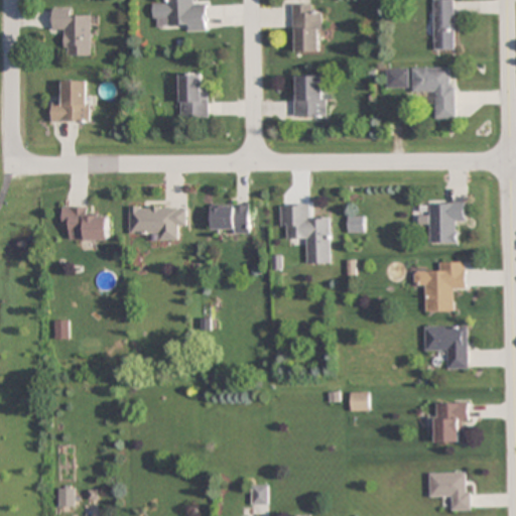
[(207,31),(207,4),(194,4),(192,0),(166,0),(166,3),(153,3),(154,26),(183,25),(183,31),(207,31)]
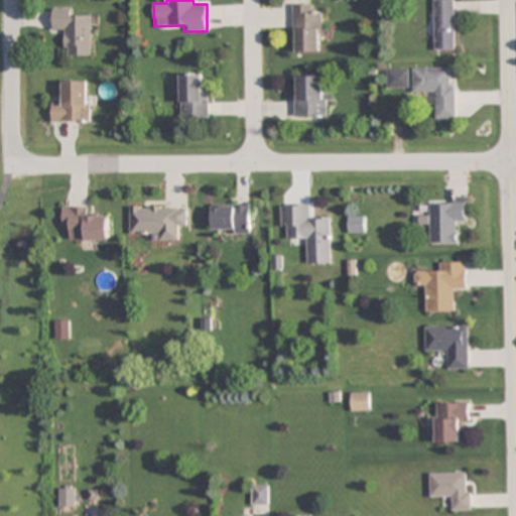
[(455,50),(454,0),(434,0),(434,50),(455,50)]
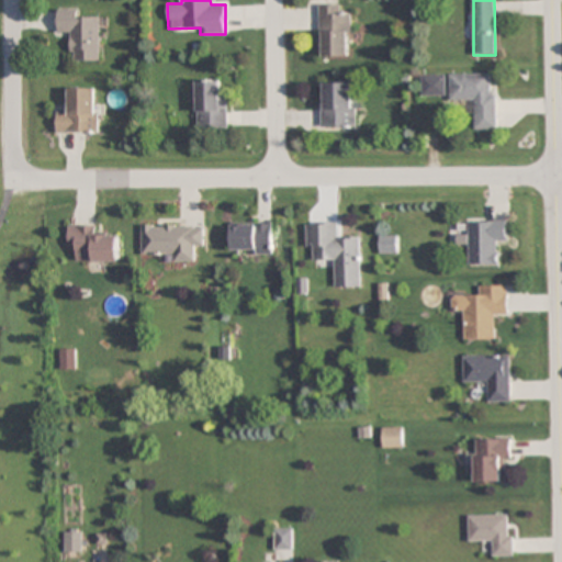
[(319,56),(351,56),(351,15),(340,15),(340,4),(319,4),(319,56)]
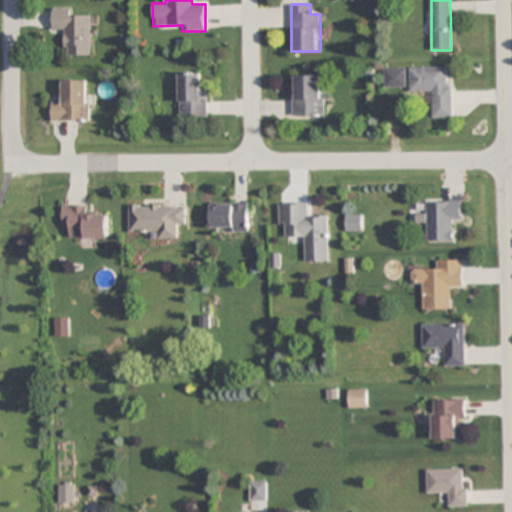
[(64,55),(92,55),(91,16),(79,16),(78,9),(53,10),(53,31),(64,31),(64,55)]
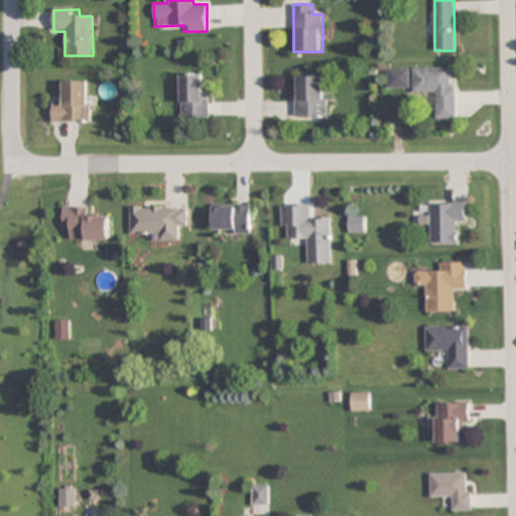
[(436,120),(457,119),(456,68),(413,69),(413,93),(435,92),(436,120)]
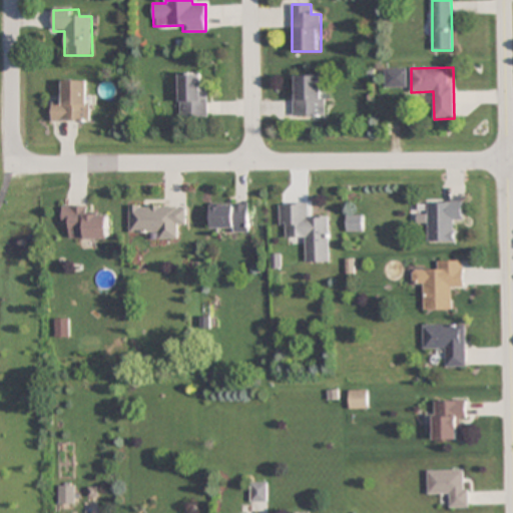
[(386,69),(386,88),(407,88),(407,69),(386,69)]
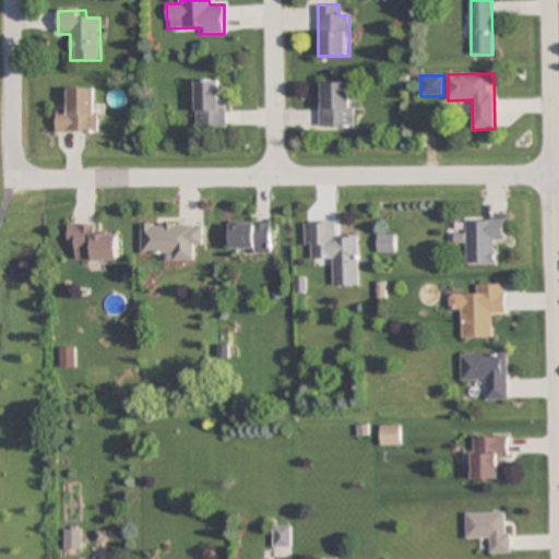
[(227,91),(217,91),(217,80),(195,80),(195,129),(227,129),(227,91)]
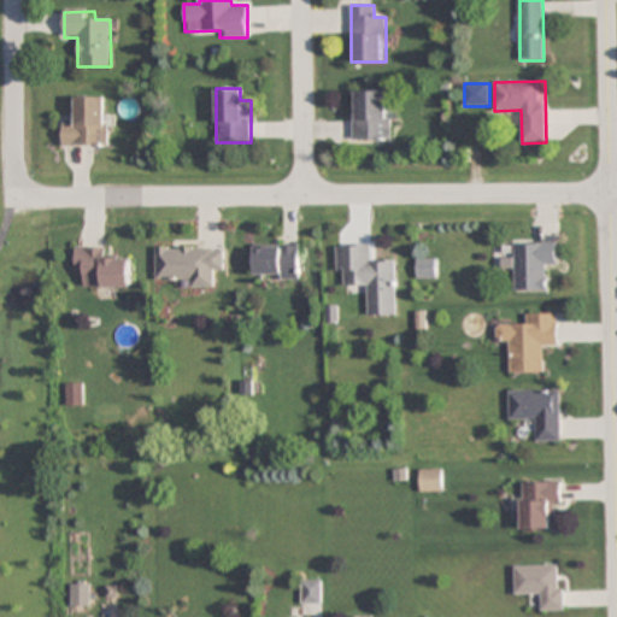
[(353,140),(389,140),(389,90),(353,90),(353,140)]
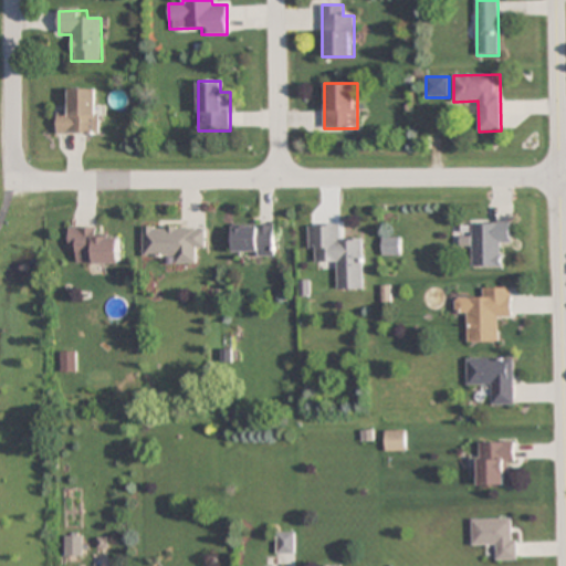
[(58,112),(58,134),(100,135),(101,88),(70,88),(70,112),(58,112)]
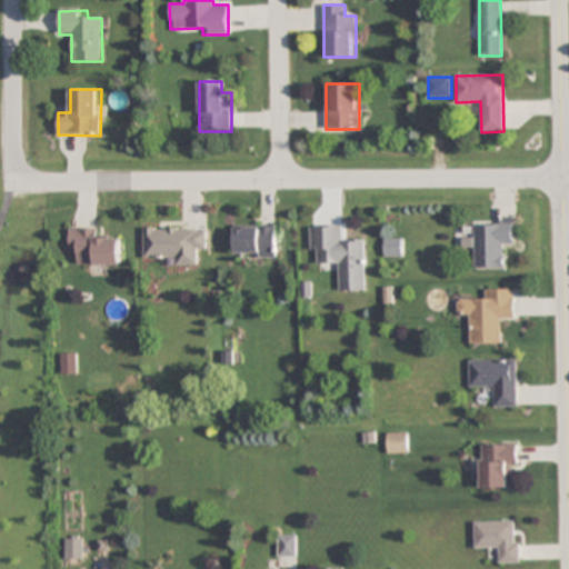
[(512,225),(473,226),(473,239),(462,239),(462,249),(475,249),(475,269),(503,268),(502,246),(513,246),(512,225)]
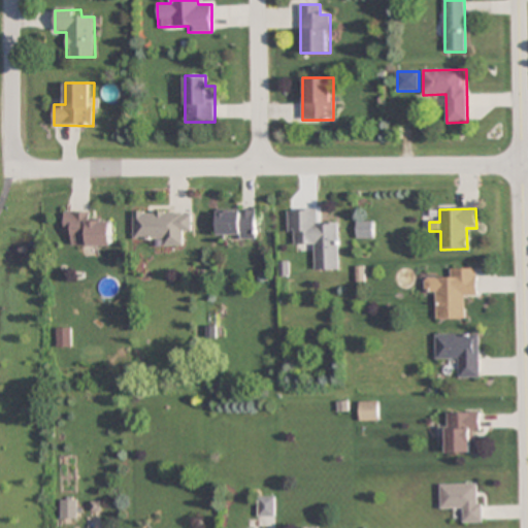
[(338,220),(318,221),(318,209),(288,209),(289,237),(297,237),(297,246),(316,246),(316,270),(339,270),(338,220)]
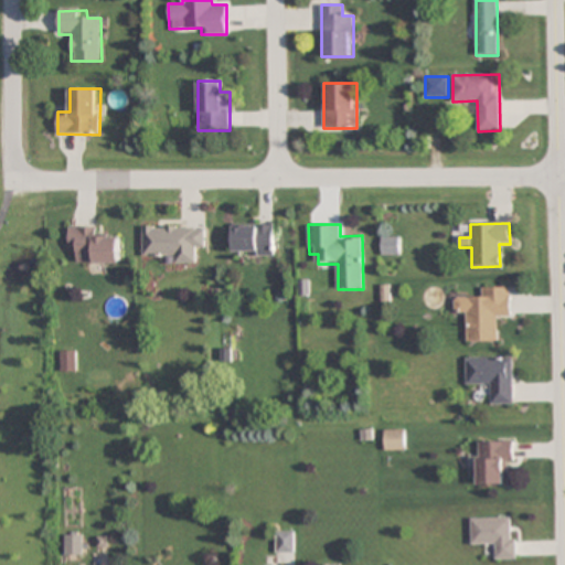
[(194,264),(195,249),(205,249),(205,225),(144,225),(144,256),(163,256),(163,263),(194,264)]
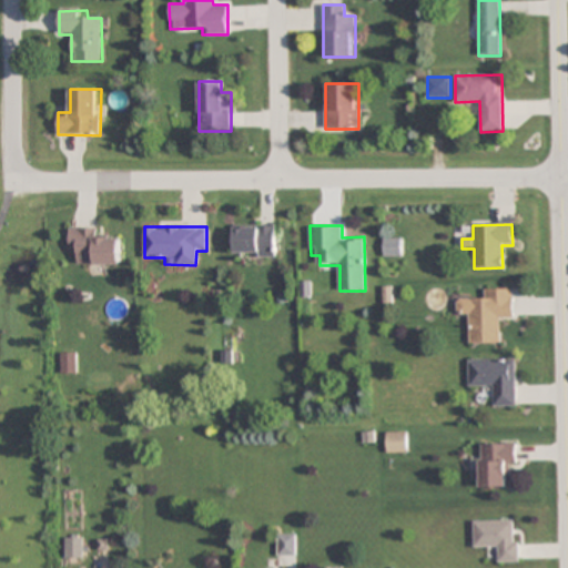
[(234,226),(234,256),(276,256),(276,226),(234,226)]
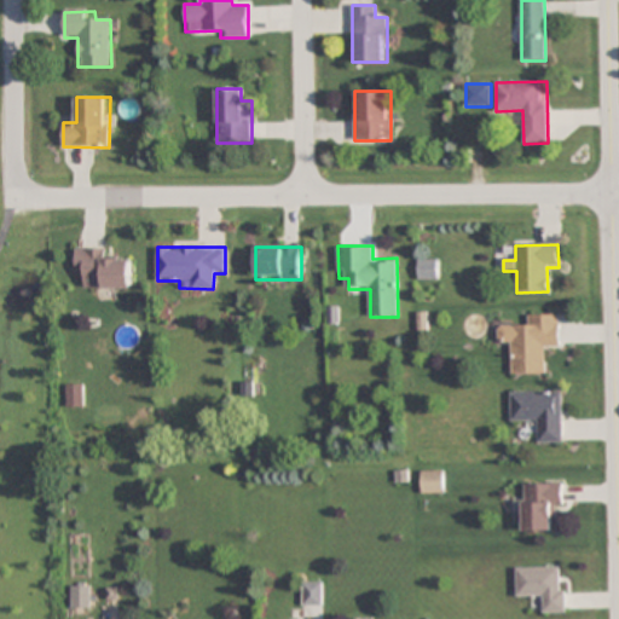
[(132,288),(133,260),(106,260),(108,248),(76,248),(75,273),(87,273),(86,287),(132,288)]
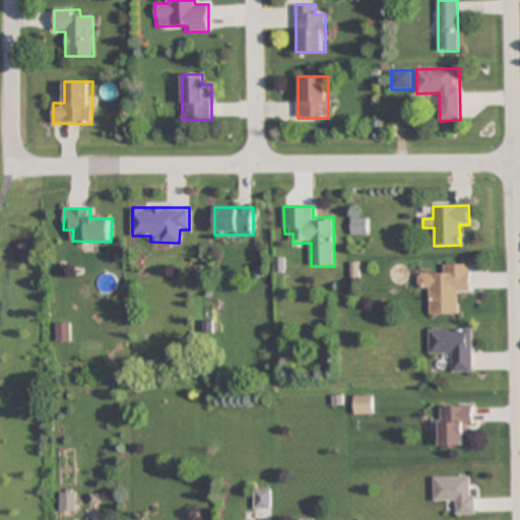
[(351,235),(368,235),(368,218),(351,218),(351,235)]
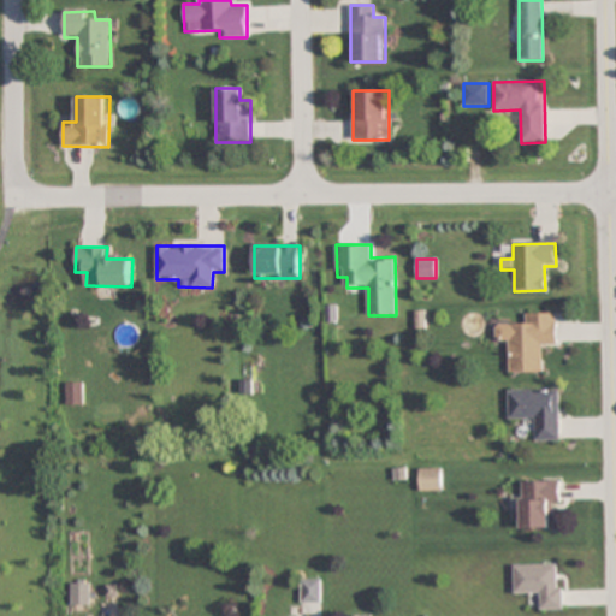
[(496,325),(496,342),(509,342),(509,372),(543,372),(543,345),(556,345),(556,313),(523,313),(523,325),(496,325)]
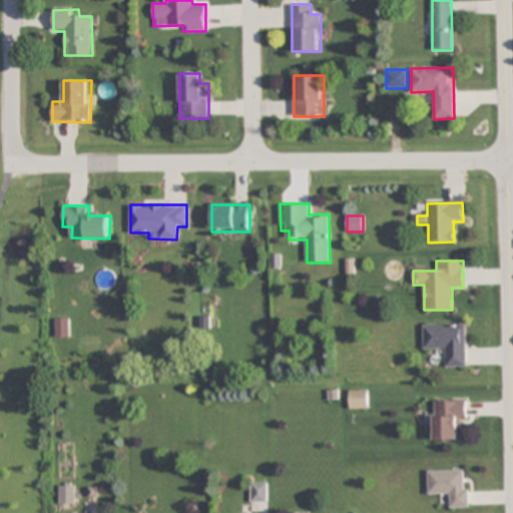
[(55,338),(69,338),(69,318),(55,318),(55,338)]
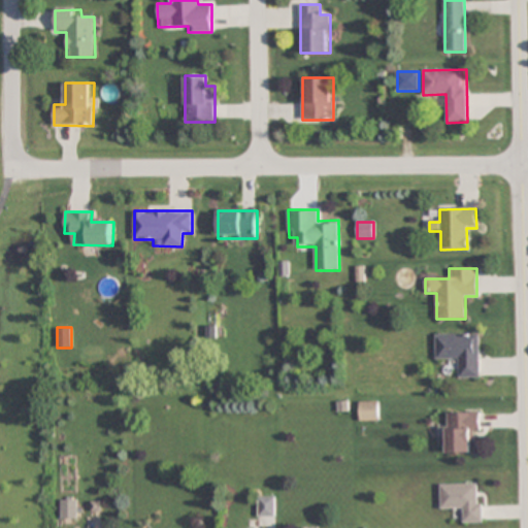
[(458,377),(480,377),(480,334),(435,334),(435,359),(449,359),(449,365),(458,365),(458,377)]
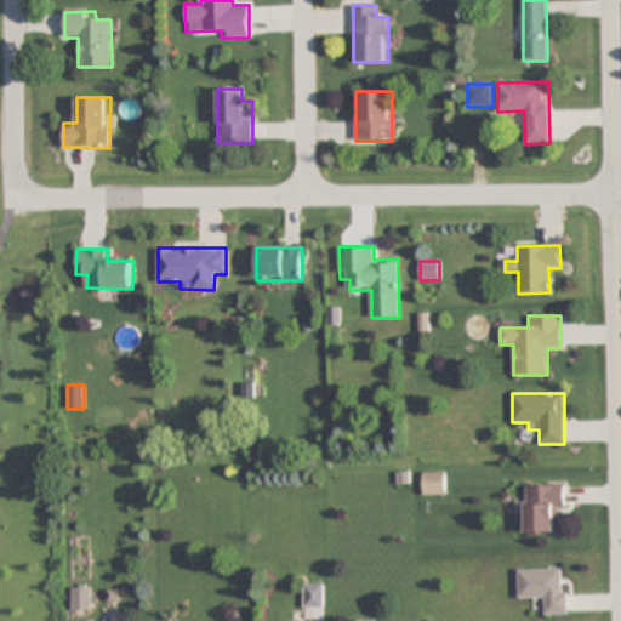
[(423,495),(445,495),(445,472),(423,472),(423,495)]
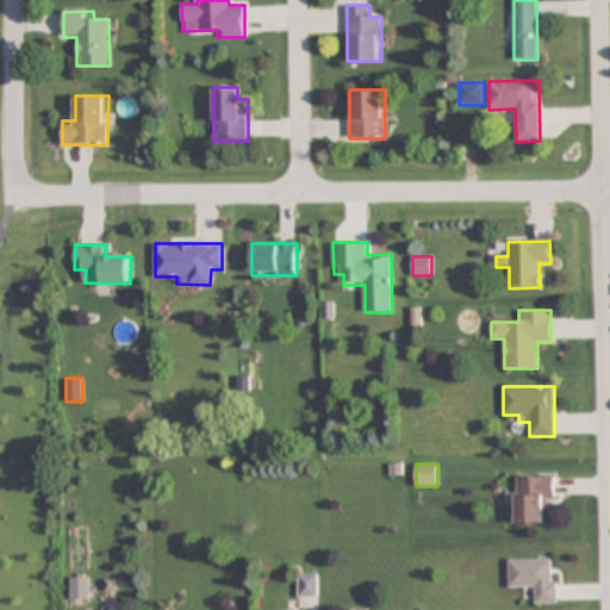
[(515,523),(542,523),(542,499),(555,499),(555,477),(515,477),(515,523)]
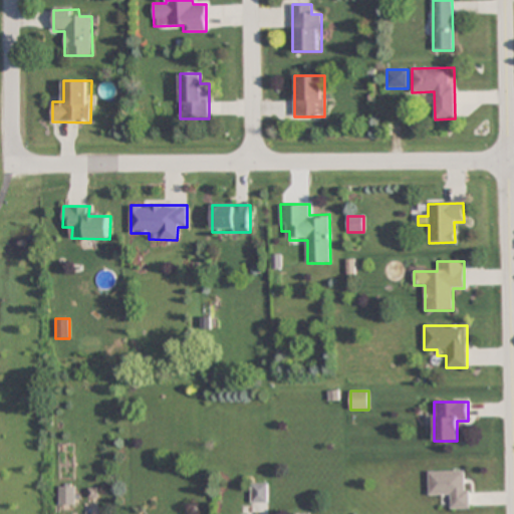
[(469,471),(429,471),(429,498),(449,498),(449,509),(469,509),(469,471)]
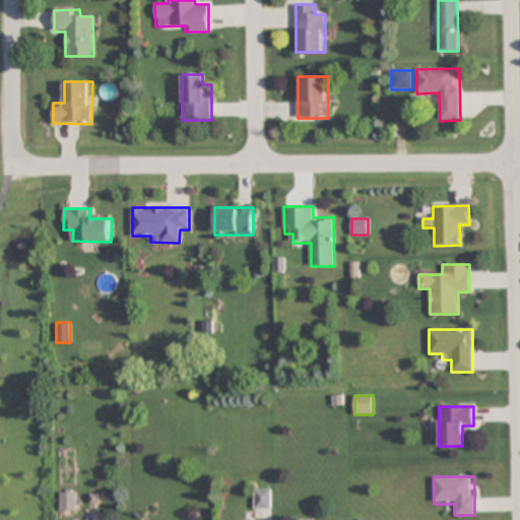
[(271,490),(256,490),(256,509),(271,509),(271,490)]
